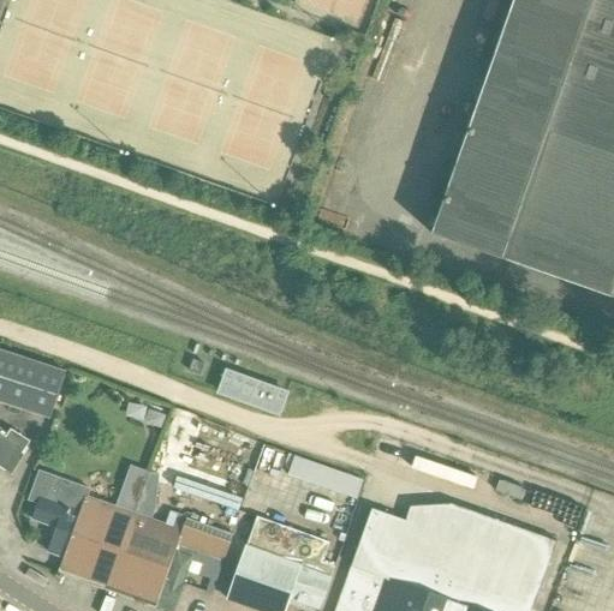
[(512,0),(431,231),(613,294),(613,0),(512,0)]
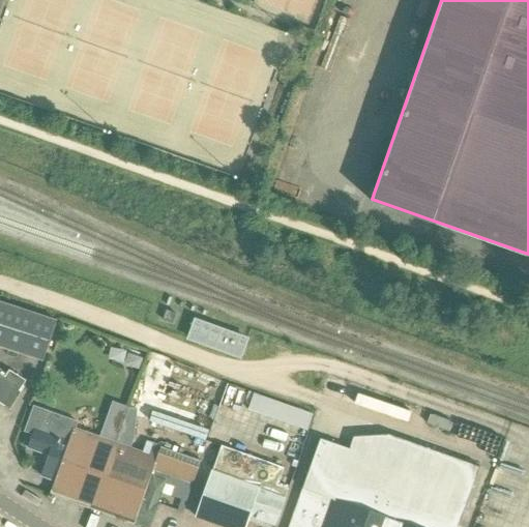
[(0,343),(42,358),(56,319),(0,299),(0,343)]
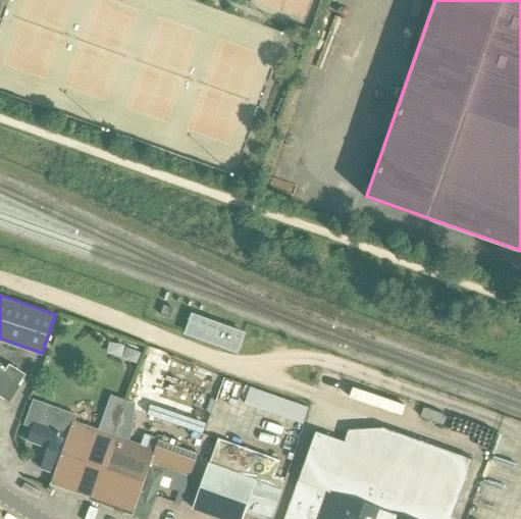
[(168,317),(172,308),(163,304),(159,313),(168,317)]
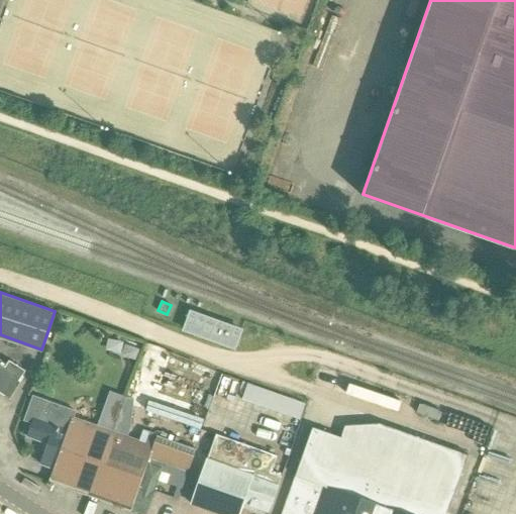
[(234,347),(241,326),(188,308),(181,329),(234,347)]
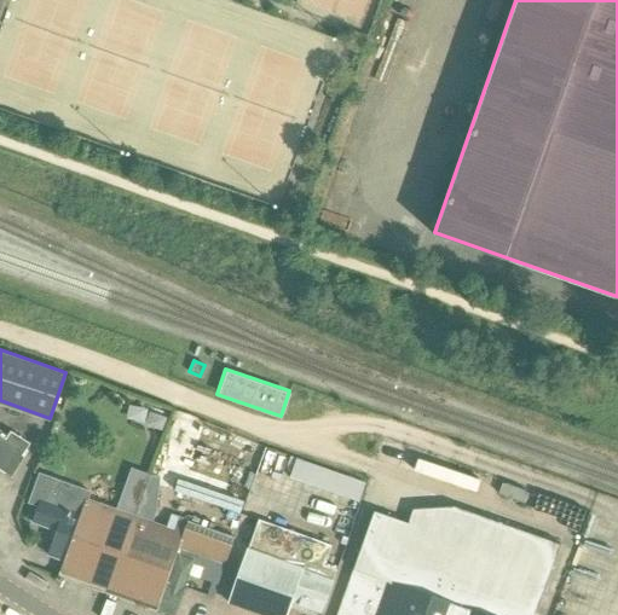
[(5,437),(0,434),(0,465),(11,471),(30,441),(10,429),(5,437)]
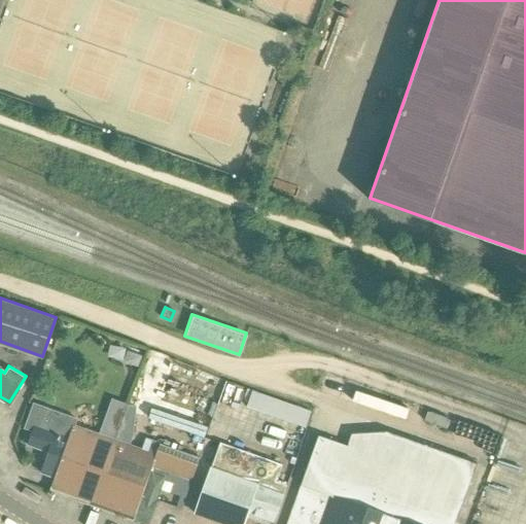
[(196,367),(191,380),(226,390),(231,377),(196,367)]
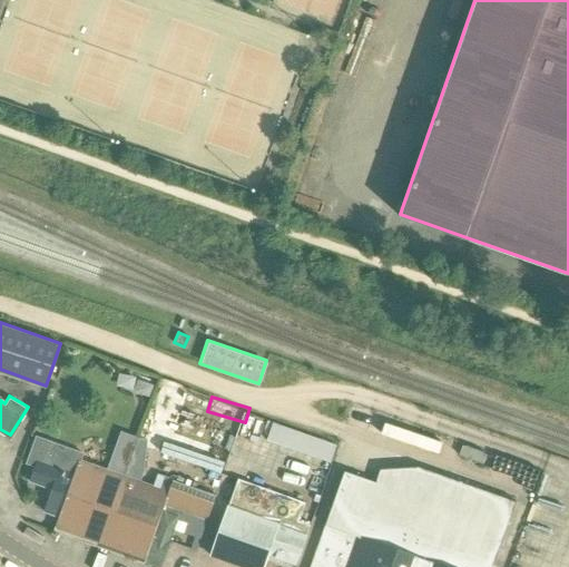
[(335,458),(341,442),(272,417),(266,432),(335,458)]
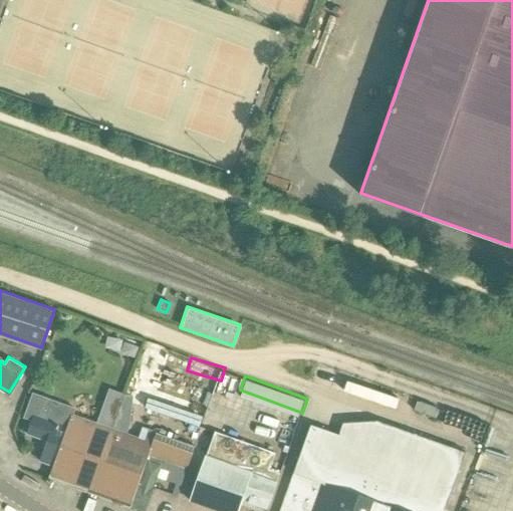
[(89,490),(111,428),(72,414),(74,407),(33,393),(25,413),(34,416),(28,432),(47,439),(40,459),(53,464),(48,476),(89,490)]
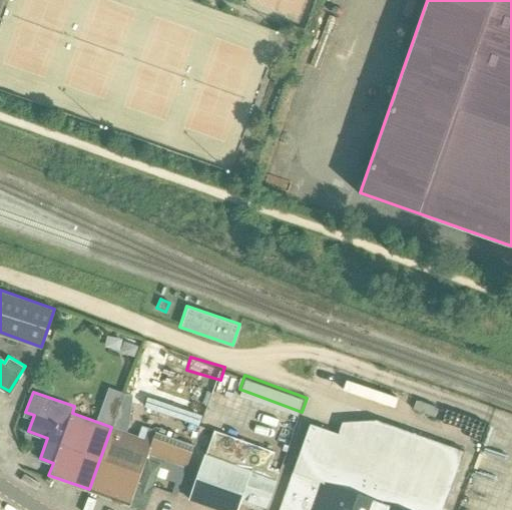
[(111,427),(89,489),(130,504),(130,503),(144,508),(160,462),(158,461),(159,457),(185,466),(193,444),(155,432),(156,430),(147,427),(143,438),(111,427)]
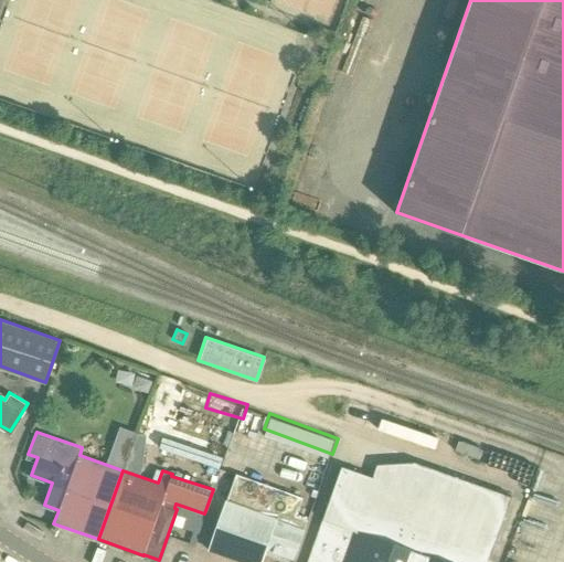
[(294,558),(307,518),(296,513),(302,496),(236,473),(226,499),(209,549),(246,561),(259,561),(265,548),(272,550),(277,552),(277,557),(287,561),(290,557),(294,558)]
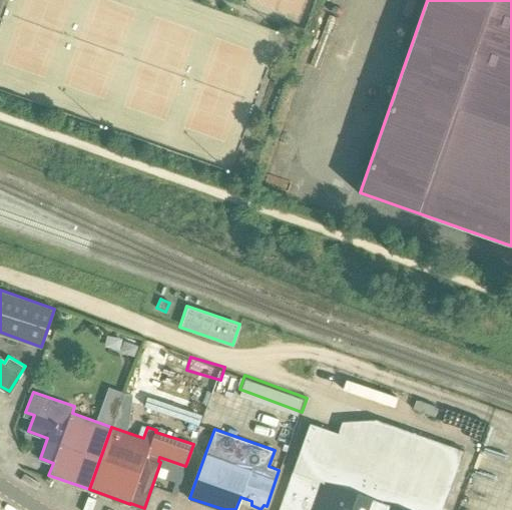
[(369,478),(375,461),(363,456),(357,474),(369,478)]
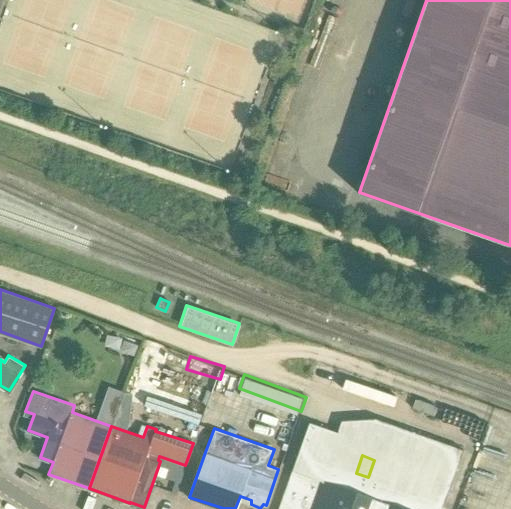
[(324,481),(292,470),(286,485),(277,508),(407,508),(324,479),(324,481)]
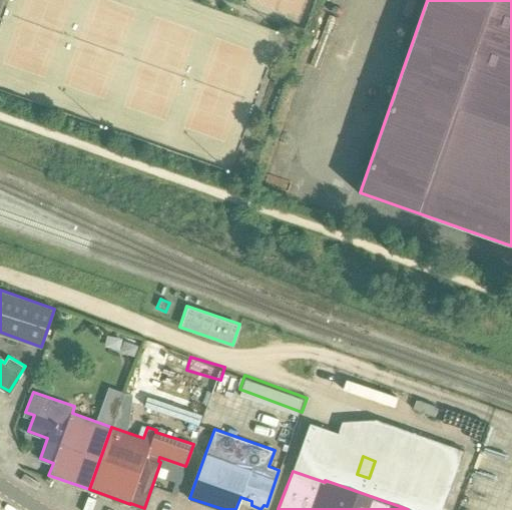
[(500,494),(505,477),(483,471),(478,488),(500,494)]
